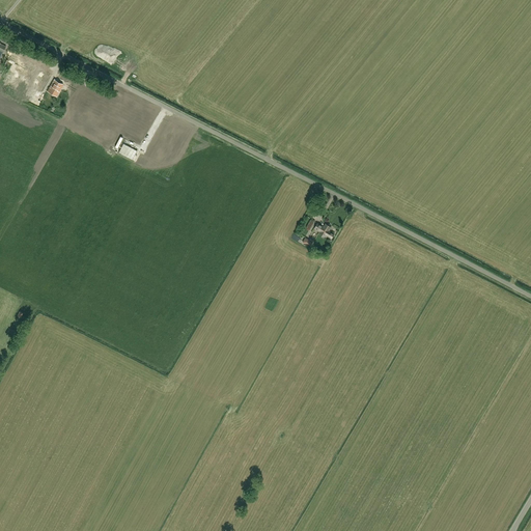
[(38,62),(31,58),(25,70),(32,74),(38,62)]
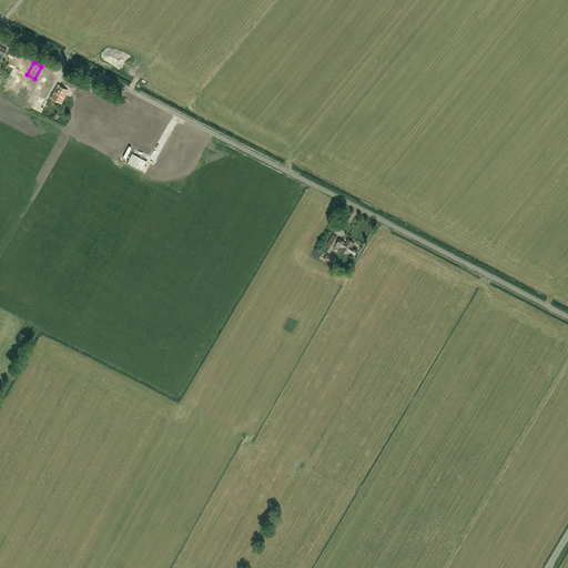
[(61,103),(68,91),(58,85),(51,98),(61,103)]
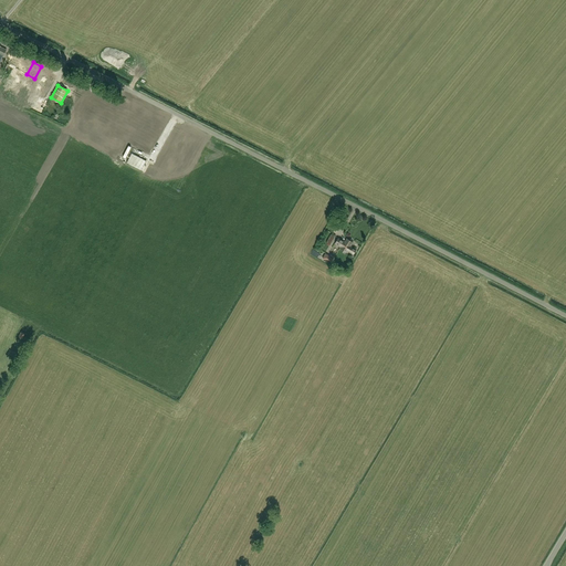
[(128,111),(135,114),(139,107),(134,103),(128,111)]
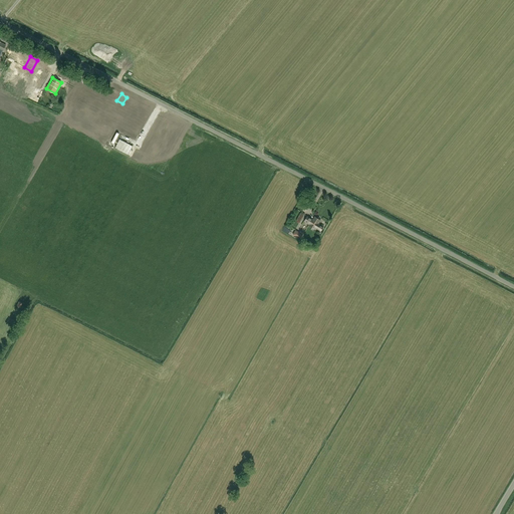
[(119,139),(115,148),(129,155),(134,146),(119,139)]
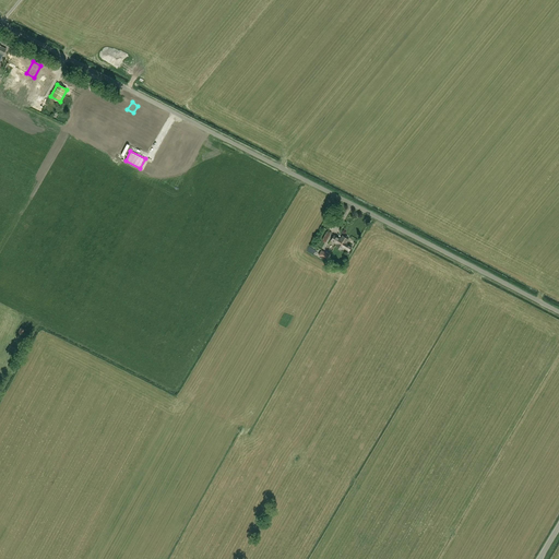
[(343,236),(341,239),(334,235),(331,241),(336,245),(335,246),(343,250),(344,248),(348,251),(352,246),(347,242),(348,239),(346,238),(347,238),(347,237),(344,236),(343,236)]
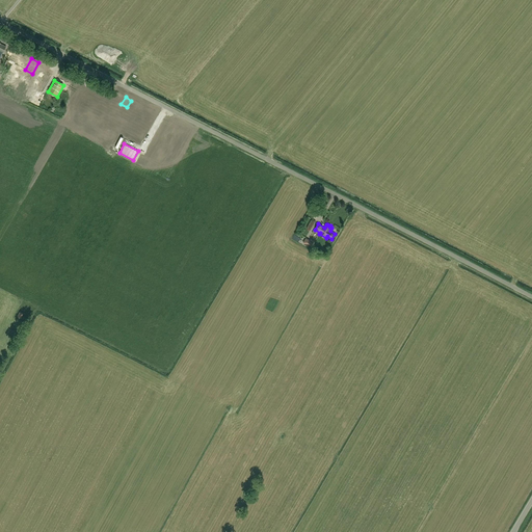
[(306,238),(302,242),(308,245),(309,244),(312,246),(314,243),(310,241),(311,241),(306,238)]
